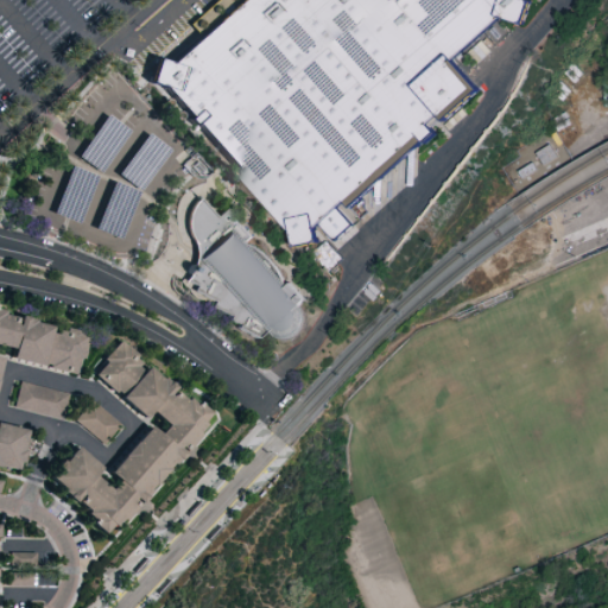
[(549,0),(548,8),(543,13),(537,20),(520,19),(518,20),(485,48),(474,56),(486,69),(495,86),(493,90),(486,99),(466,122),(456,118),(451,126),(458,134),(447,145),(437,135),(415,157),(404,166),(342,222),(336,229),(337,239),(296,244),(293,229),(290,219),(271,194),(245,168),(197,119),(175,96),(168,88),(151,84),(153,61),(173,62),(197,42),(220,23),(248,0),(549,0)]
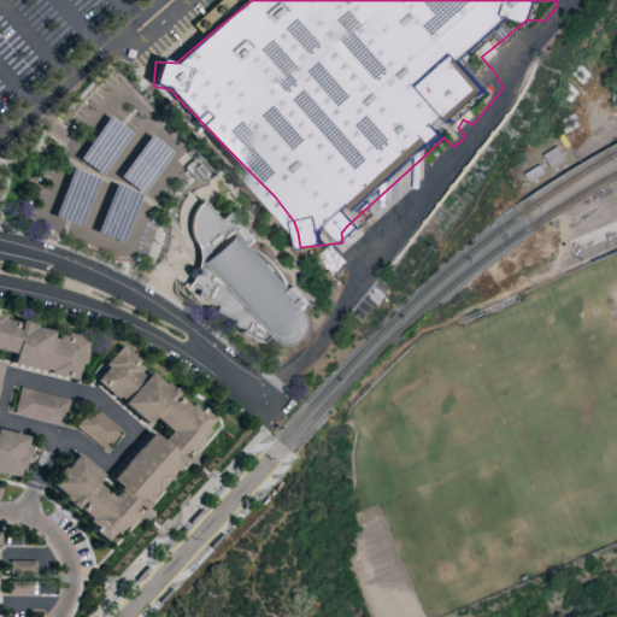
[(201,201),(192,221),(194,242),(198,248),(199,264),(192,287),(200,291),(197,295),(218,307),(216,311),(234,321),(233,324),(244,329),(241,334),(260,346),(268,339),(272,344),(276,340),(283,345),(294,346),(301,342),(307,334),(310,327),(309,321),(305,311),(311,307),(295,289),(291,293),(288,282),(280,270),(265,256),(258,252),(252,245),(256,241),(230,212),(219,221),(201,201)]
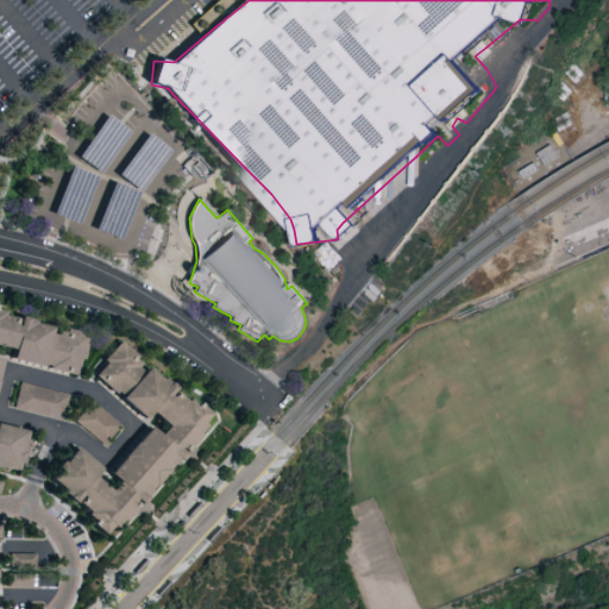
[(0,466),(14,471),(24,429),(0,422),(0,344),(11,347),(7,357),(75,374),(86,334),(50,326),(51,322),(0,309),(0,466)]
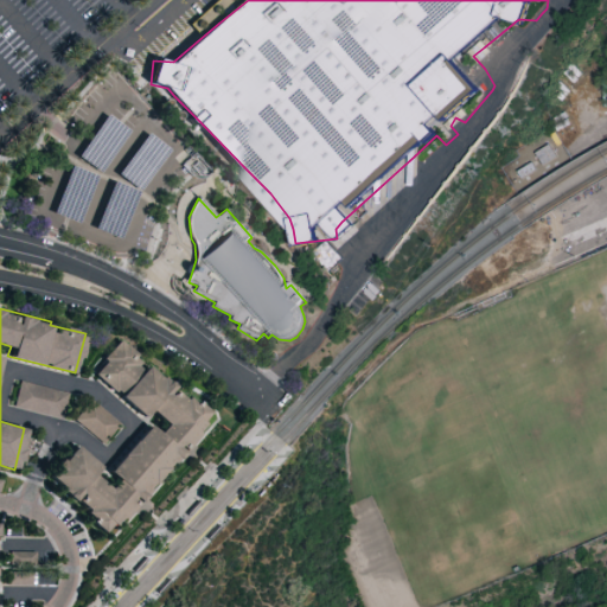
[(107,532),(208,416),(146,363),(145,364),(117,340),(90,371),(140,415),(147,408),(164,422),(155,432),(146,423),(106,470),(115,478),(107,486),(91,473),(97,465),(72,443),(44,475),(74,500),(71,503),(107,532)]
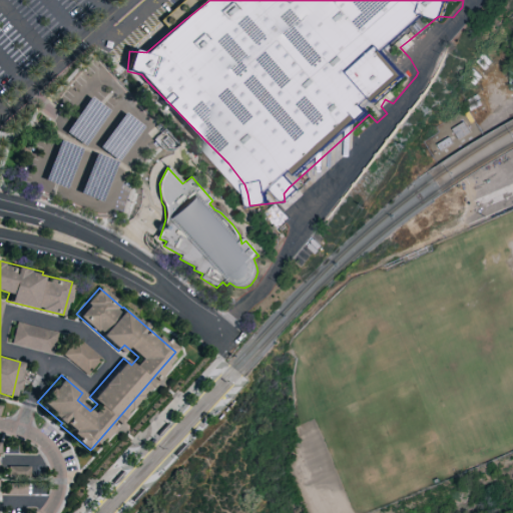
[(11,343),(52,354),(57,331),(16,321),(11,343)]
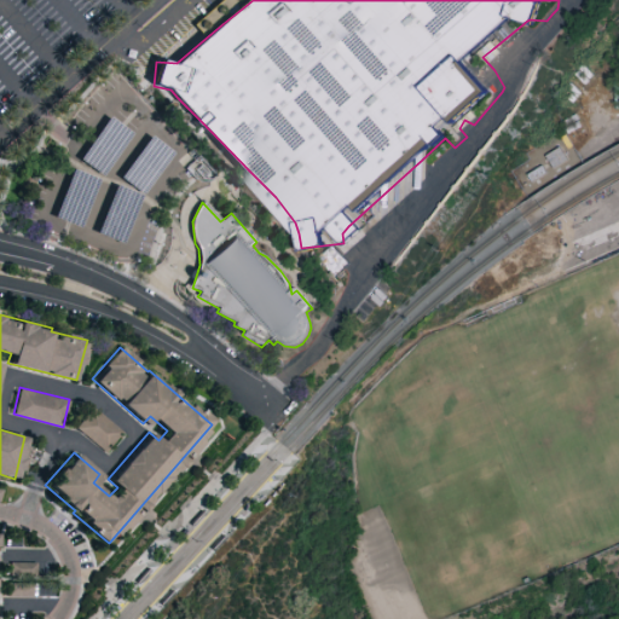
[(122,432),(93,406),(75,426),(103,452),(122,432)]
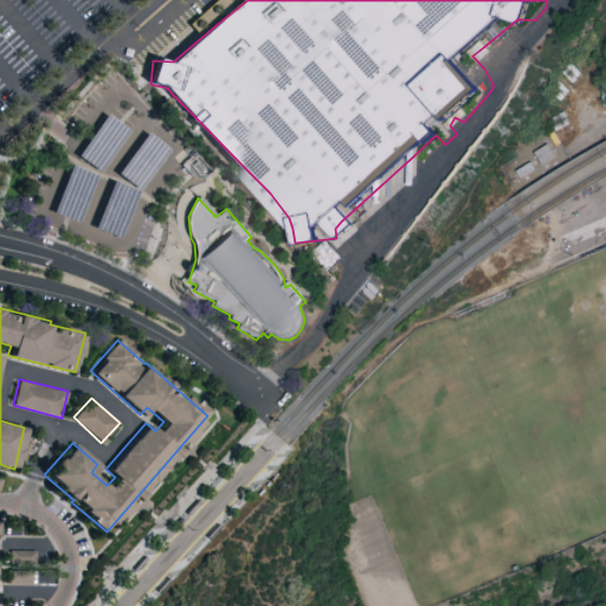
[(10,562),(36,563),(36,549),(10,548),(10,562)]
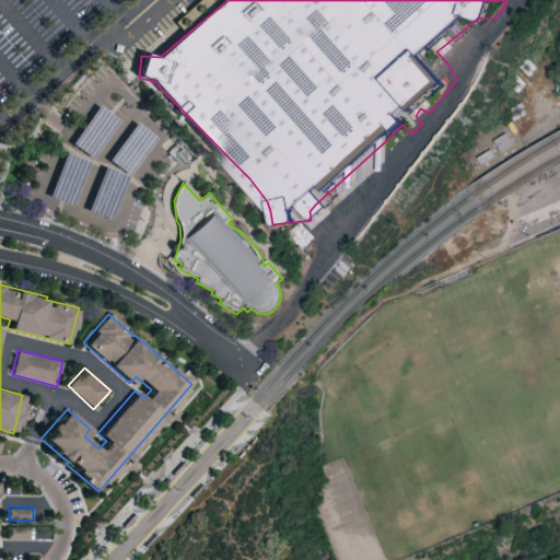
[(30,539),(30,526),(7,526),(8,539),(30,539)]
